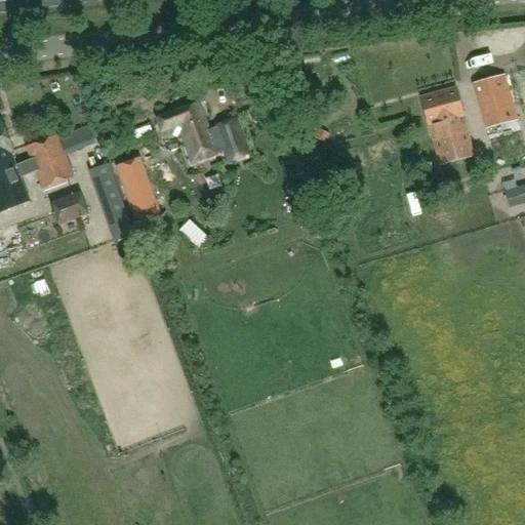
[(505,77),(473,86),(485,129),(517,120),(505,77)]
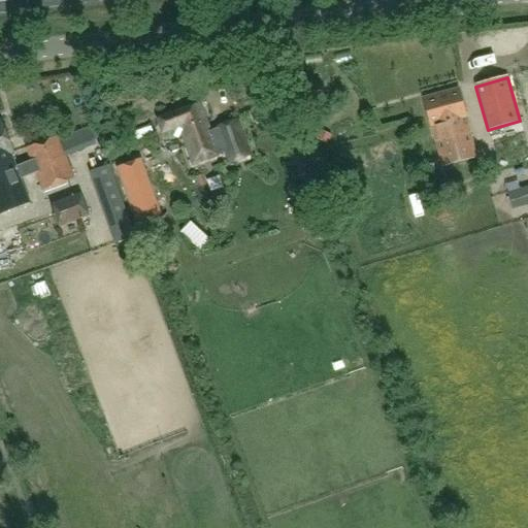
[(458,92),(423,102),(430,129),(431,129),(442,167),(475,158),(465,120),(465,119),(458,92)]
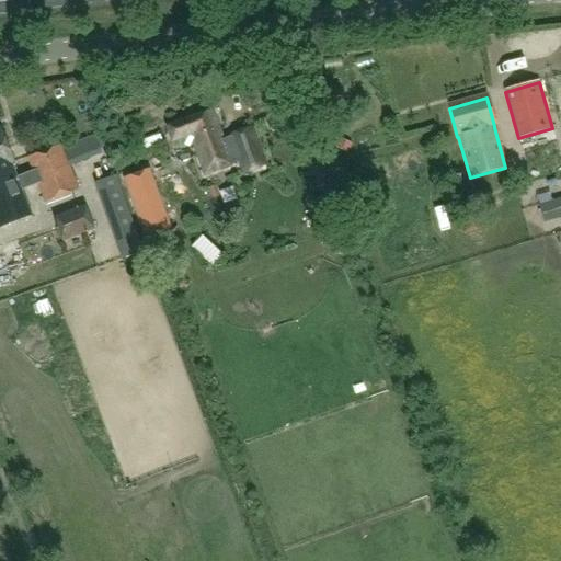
[(233,165),(214,112),(167,126),(174,150),(193,145),(204,176),(233,165)]
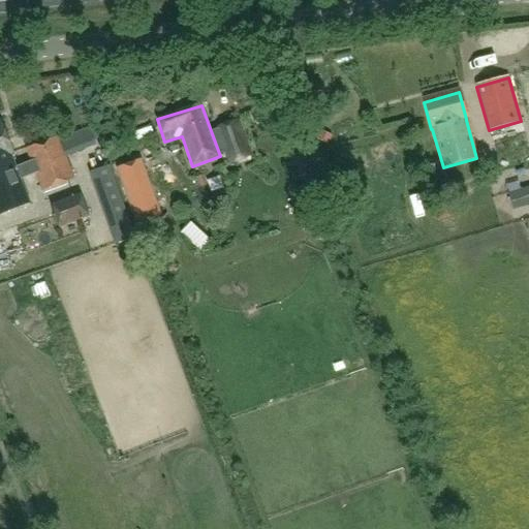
[(0,123),(0,204),(27,194),(0,123)]
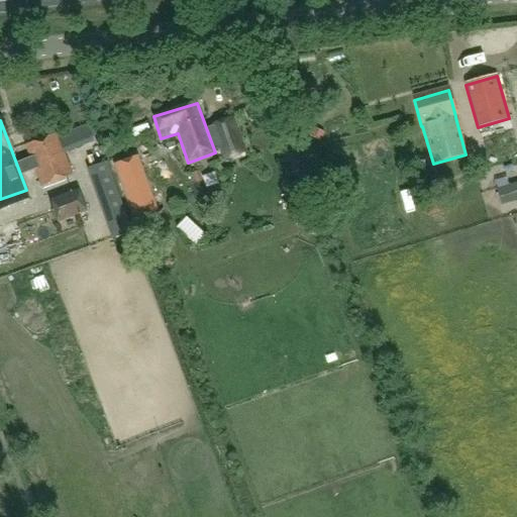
[(78,128),(85,146),(94,142),(87,125),(78,128)]
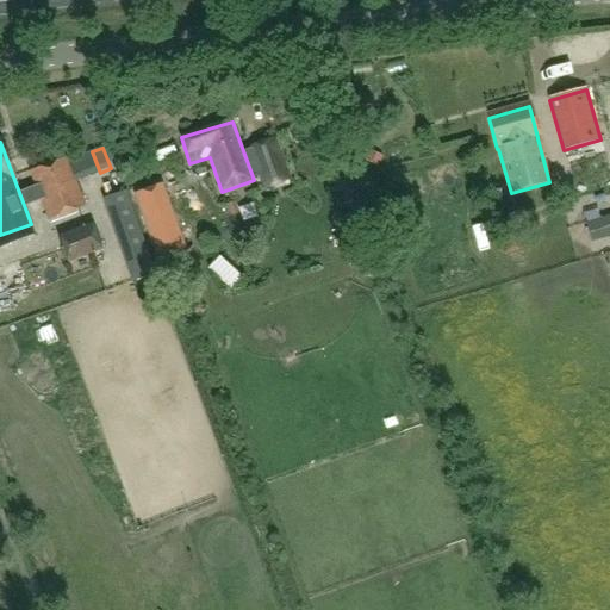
[(379,167),(383,157),(369,151),(366,160),(379,167)]
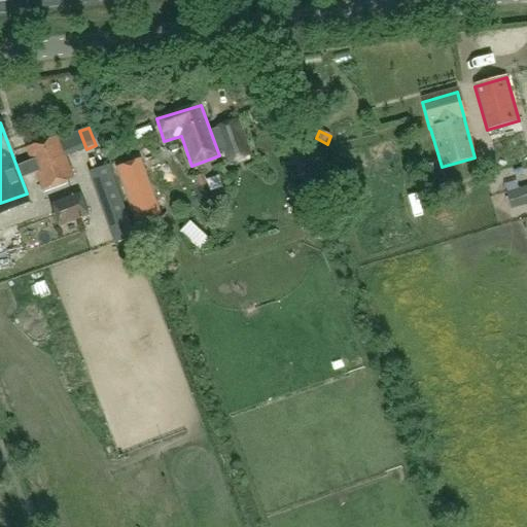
[(26,149),(41,191),(73,180),(57,138),(26,149)]
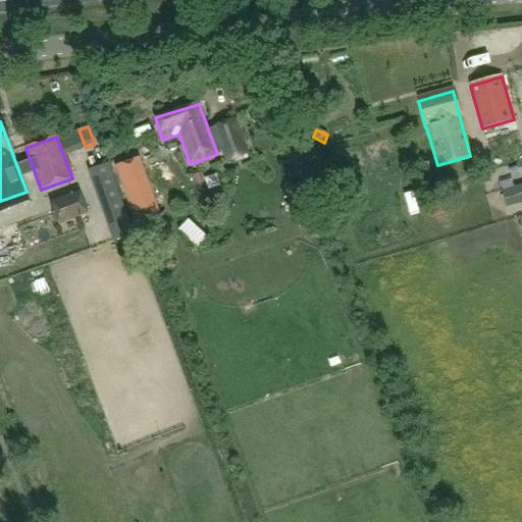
[(121,143),(107,148),(111,160),(126,154),(121,143)]
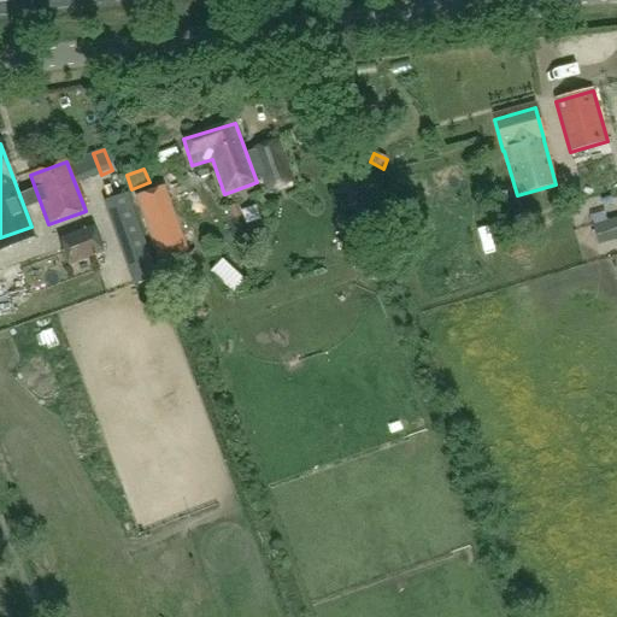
[(170,187),(144,195),(168,277),(193,269),(170,187)]
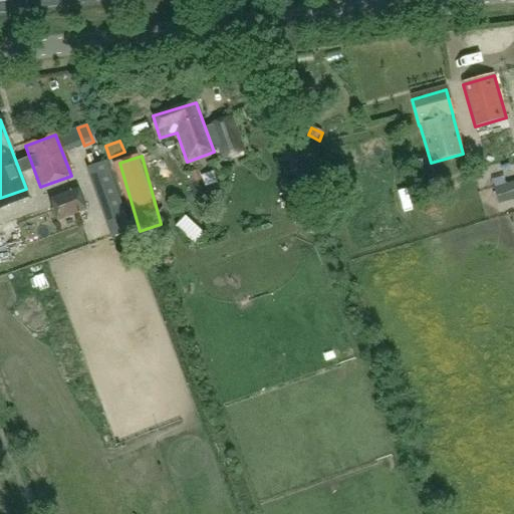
[(105,164),(87,169),(110,238),(129,233),(105,164)]
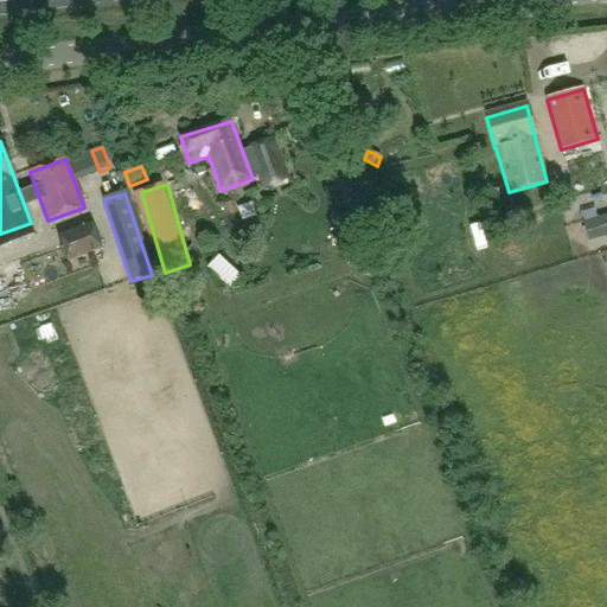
[(606,216),(583,223),(588,238),(606,231),(606,216)]
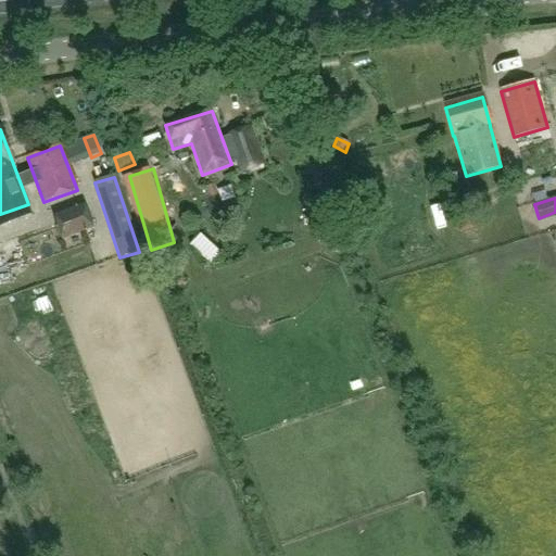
[(72,238),(99,229),(91,206),(64,216),(72,238)]
